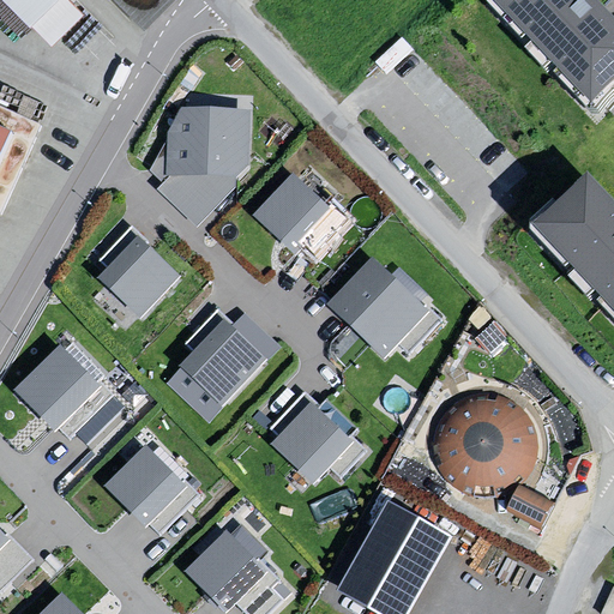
[(0,0),(0,5),(17,20),(40,42),(72,10),(60,0),(0,0)]
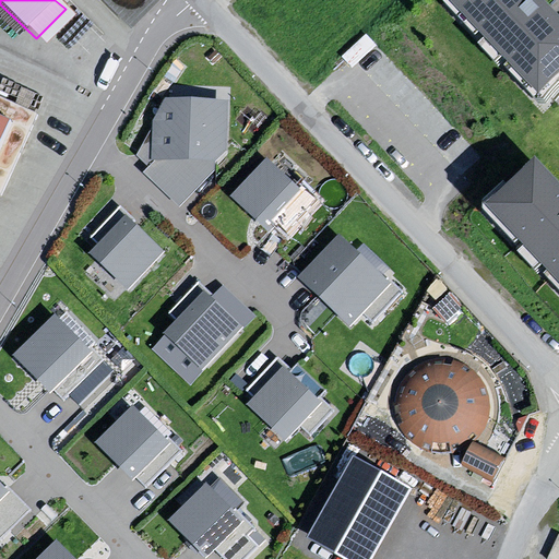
[(558,75),(558,19),(542,0),(451,0),(539,95),(558,75)]
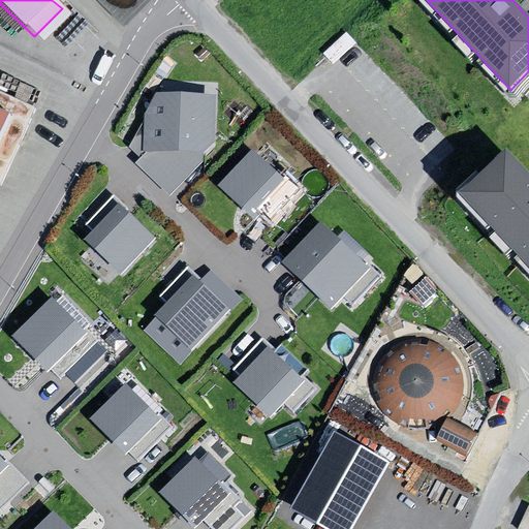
[(216,95),(157,93),(144,116),(144,152),(204,153),(215,143),(216,95)]
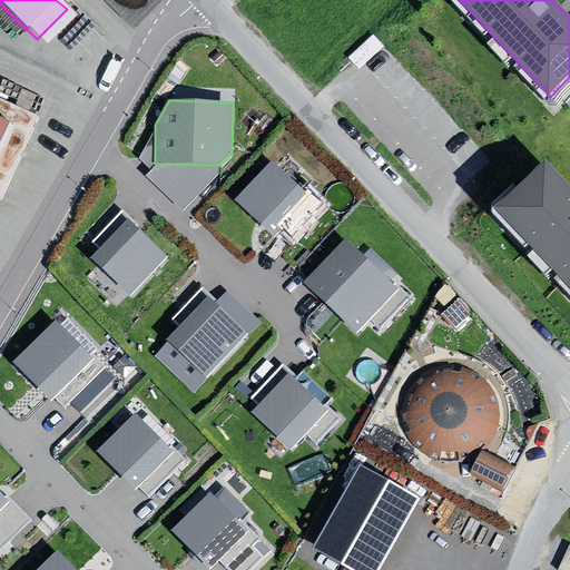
[(312,196),(274,160),(237,200),(275,236),(312,196)]
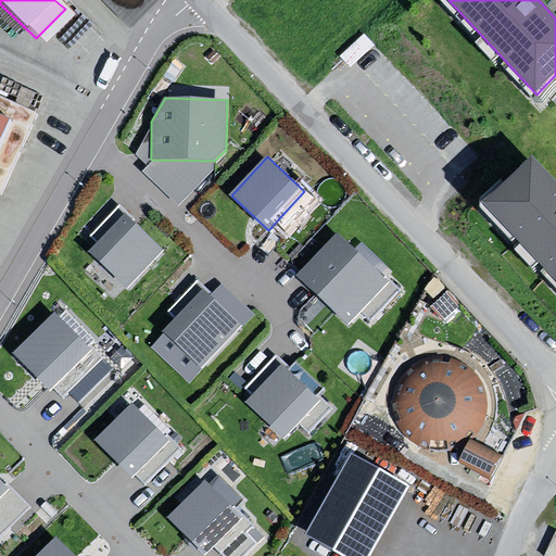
[(555,185),(533,160),(484,204),(555,281),(555,185)]
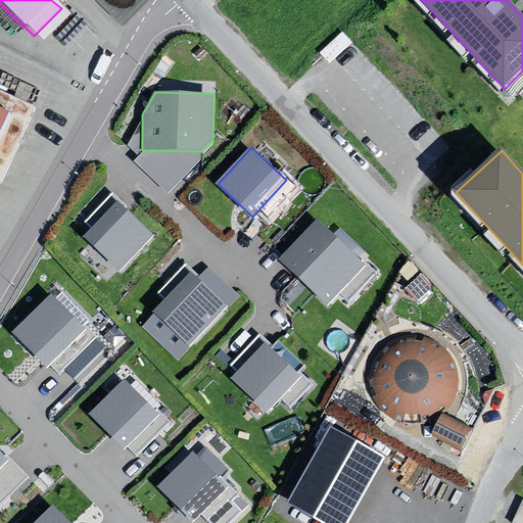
[(153,233),(119,200),(85,236),(120,269),(153,233)]
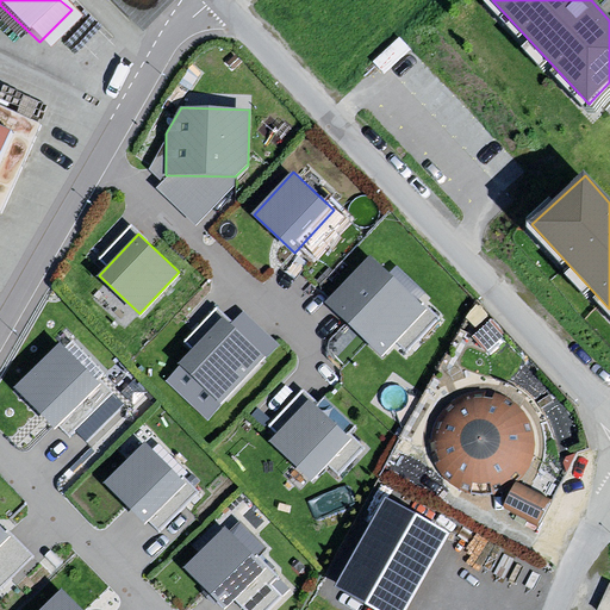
[(427,311),(371,257),(329,303),(380,355),(427,311)]
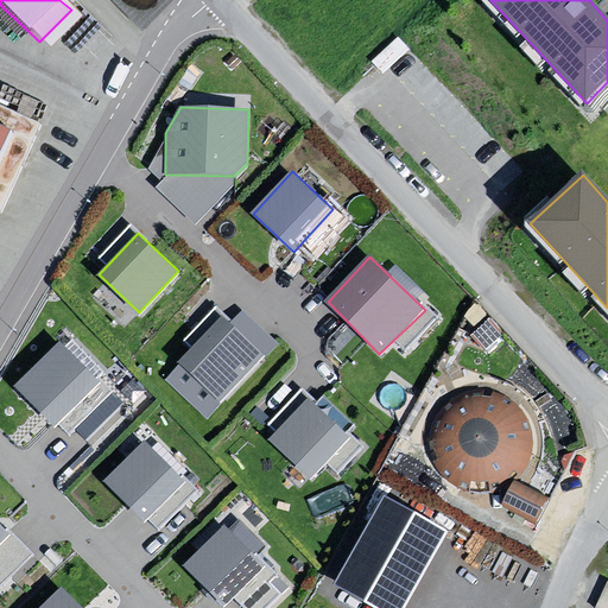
[(244,309),(232,322),(266,356),(280,344),(244,309)]
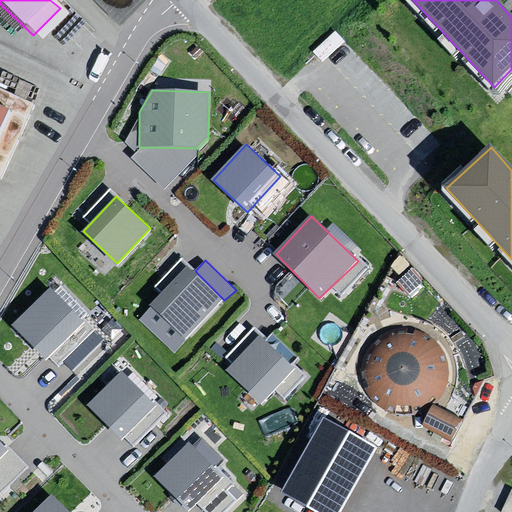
[(195,271),(191,266),(152,302),(186,337),(224,300),(195,271)]
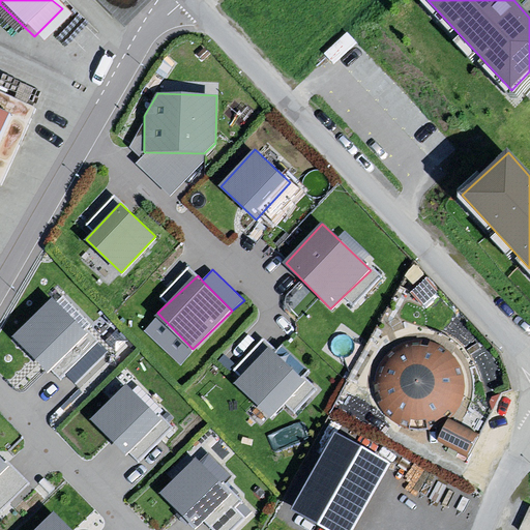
[(88,332),(53,296),(13,334),(48,371),(88,332)]
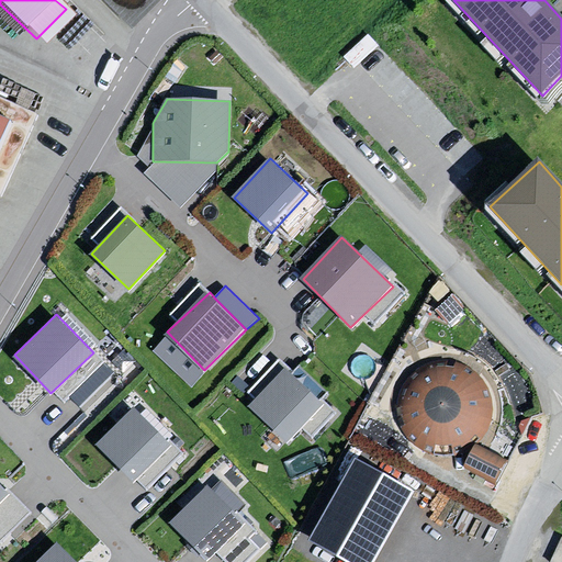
[(404,440),(416,450),(430,454),(447,454),(461,450),(473,440),(482,427),(486,412),(485,396),(479,381),(468,370),(453,362),(438,360),(422,363),(408,371),(397,383),(392,397),(391,413),(395,428),(404,440)]
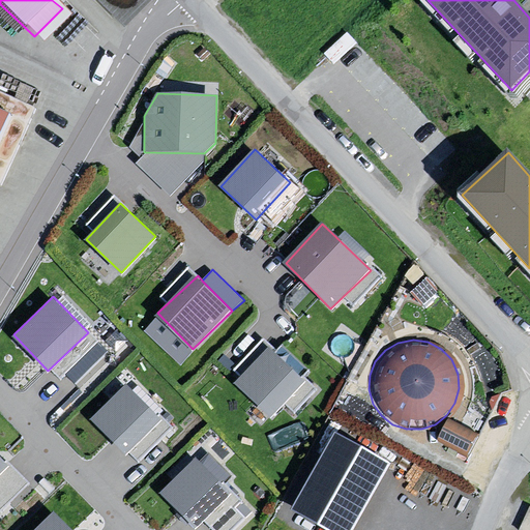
[(304,381),(269,348),(235,384),(270,417),(304,381)]
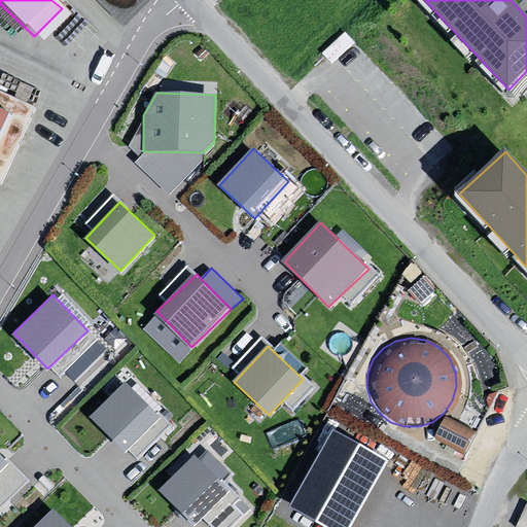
[(161,413),(126,380),(92,417),(127,450),(161,413)]
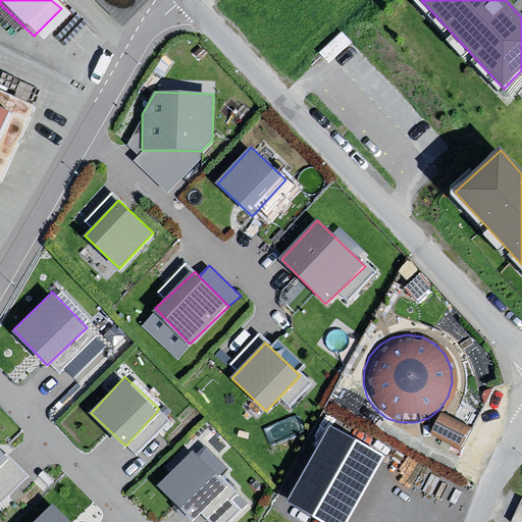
[(441,417),(437,435),(466,442),(471,424),(441,417)]
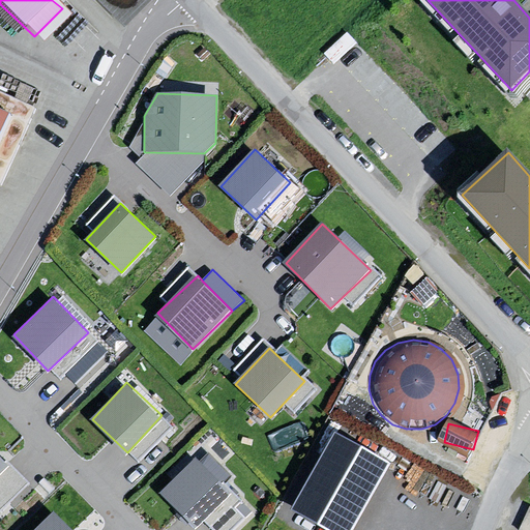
[(353,529),(389,466),(335,436),(294,509),(329,529),(353,529)]
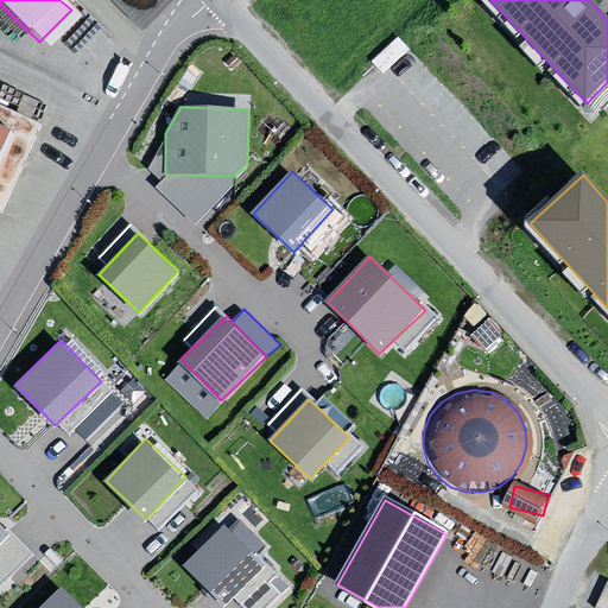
[(0,540),(11,530),(0,520),(0,540)]
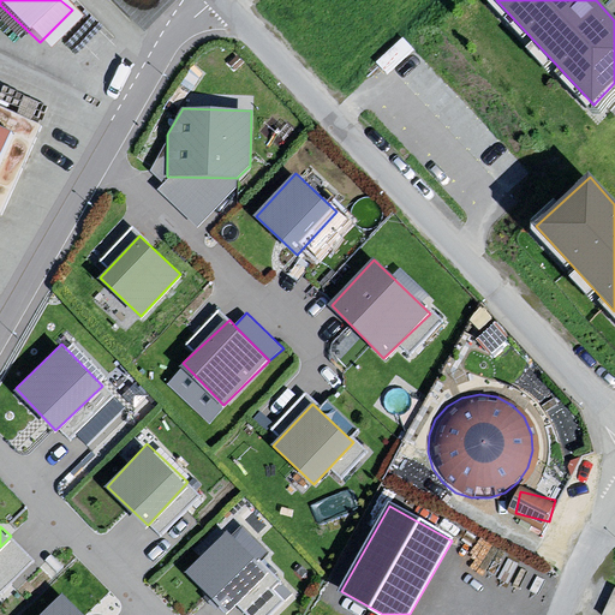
[(268,569),(226,531),(186,574),(228,613),(268,569)]
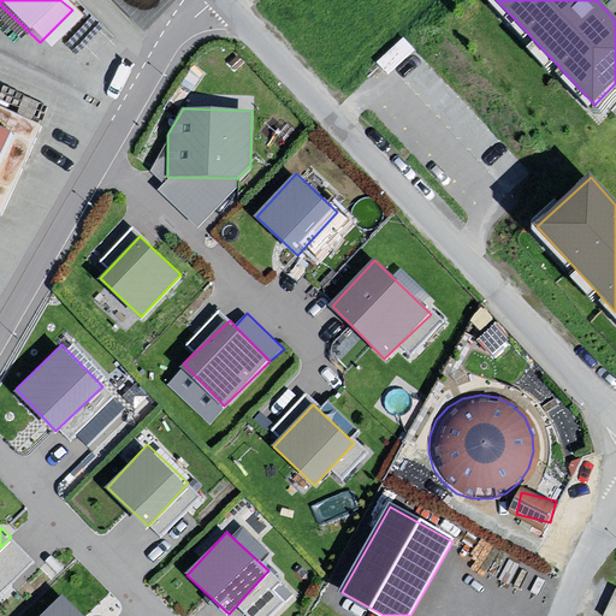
[(87,615),(63,593),(41,615),(87,615)]
